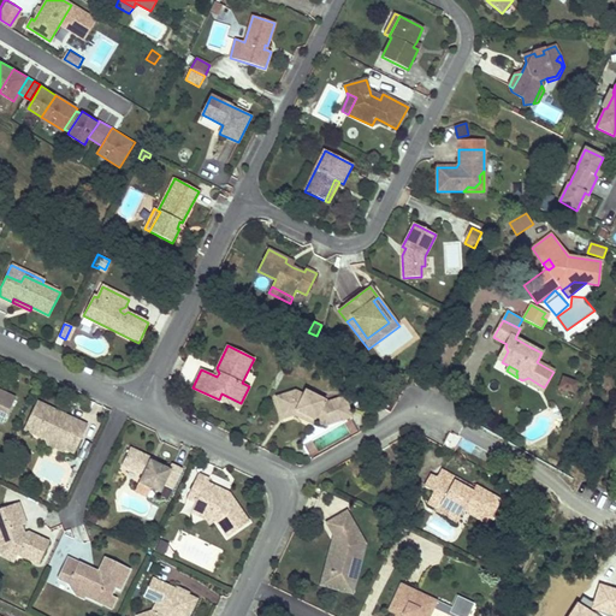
[(544,388),(528,378),(522,380),(543,391),(544,388)]
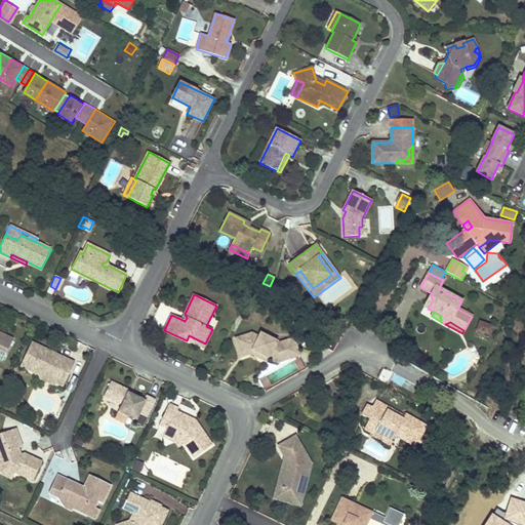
[(489,334),(492,326),(480,322),(477,330),(489,334)]
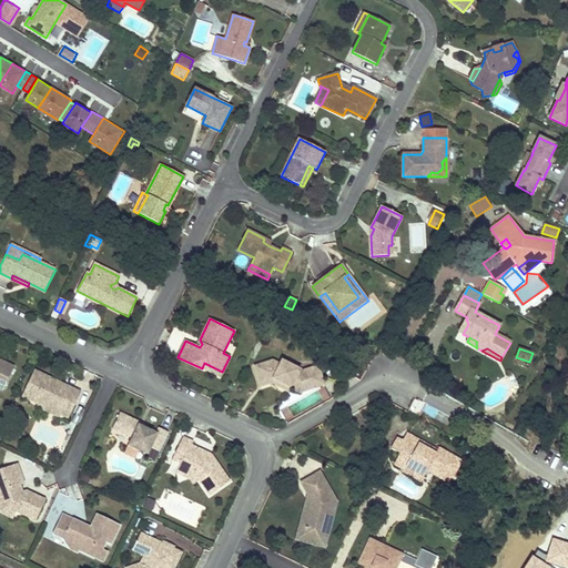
[(13,367),(0,361),(0,388),(3,389),(13,367)]
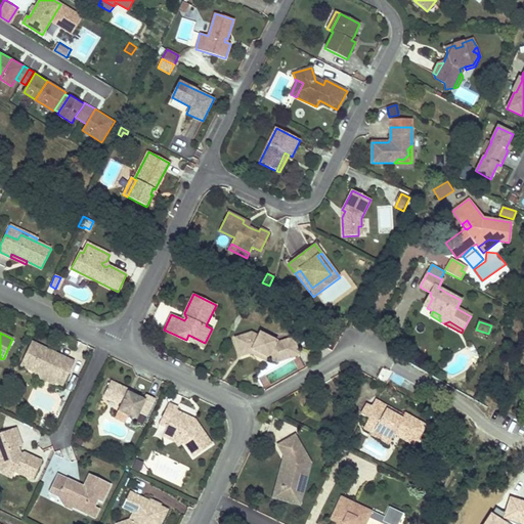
[(282,351),(296,347),(293,338),(278,343),(264,335),(262,338),(258,336),(251,333),(234,338),(239,352),(251,349),(268,357),(277,362),(282,351)]
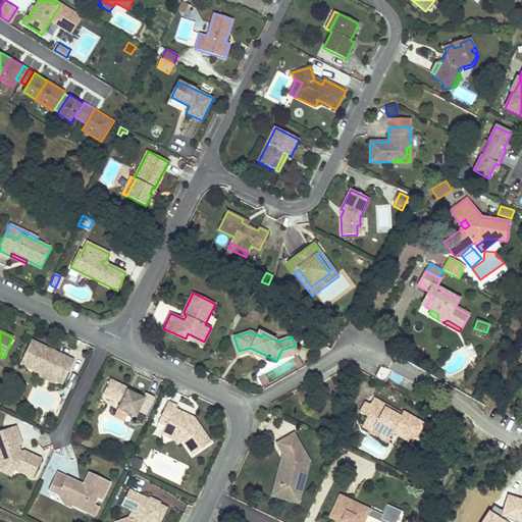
[(204,342),(188,333),(186,338),(202,347),(204,342)]
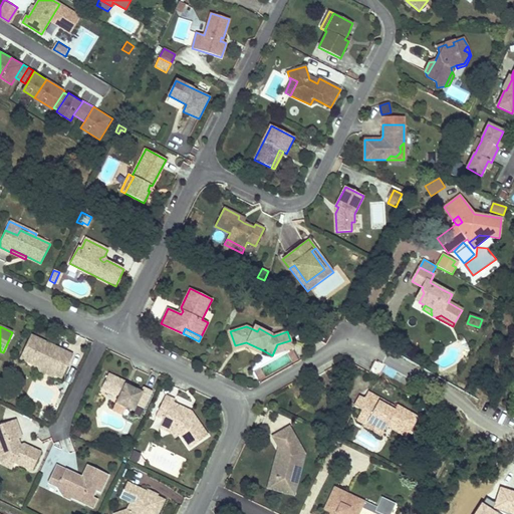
[(62,378),(72,355),(63,351),(62,354),(55,351),(57,347),(31,335),(20,358),(26,361),(31,360),(39,364),(44,364),(52,368),(54,371),(53,374),(62,378)]
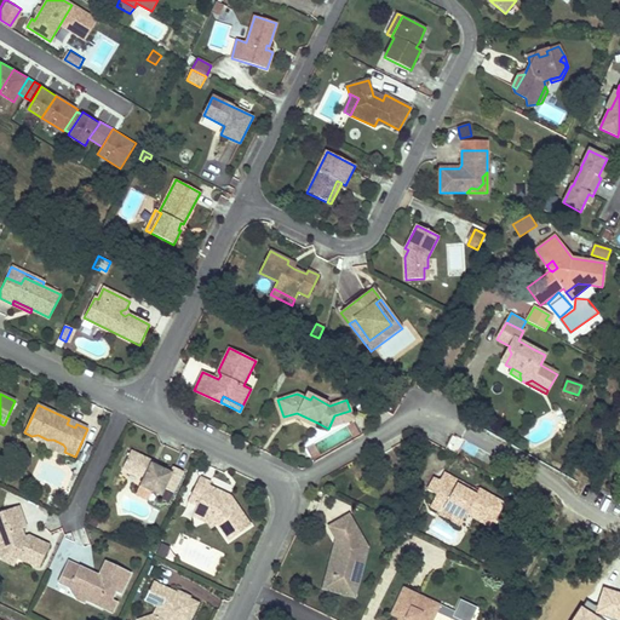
[(354,420),(350,411),(334,415),(328,429),(354,420)]
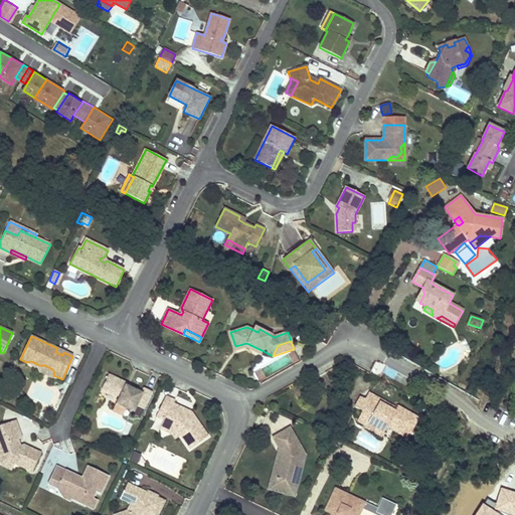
[(264,351),(246,343),(245,347),(262,355),(264,351)]
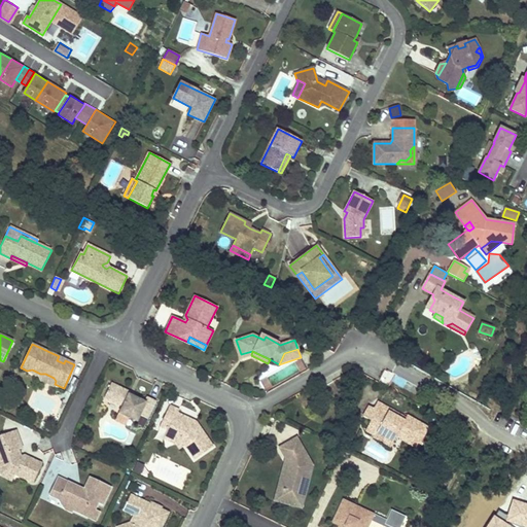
[(54,378),(45,374),(40,374),(32,370),(27,371),(39,377),(40,381),(54,387),(55,384),(56,381),(54,378)]
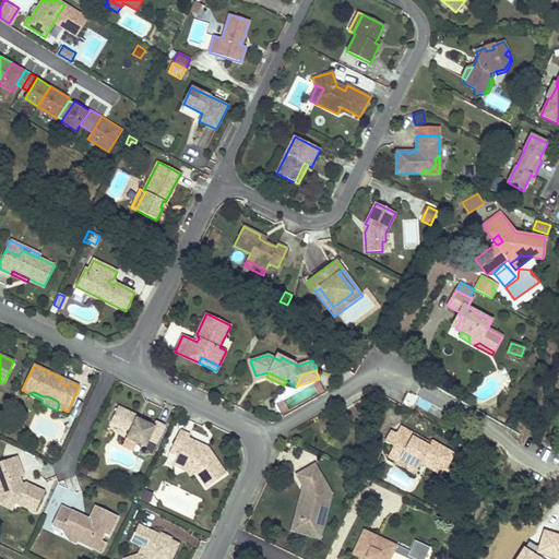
[(156,444),(165,426),(156,421),(154,427),(141,420),(137,419),(138,416),(118,407),(110,421),(130,431),(127,438),(137,443),(145,447),(147,440),(156,444)]
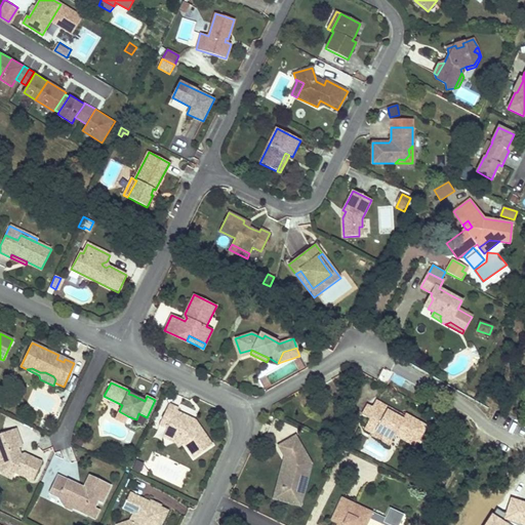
[(404,416),(376,401),(372,407),(385,414),(387,410),(402,419),(404,416)]
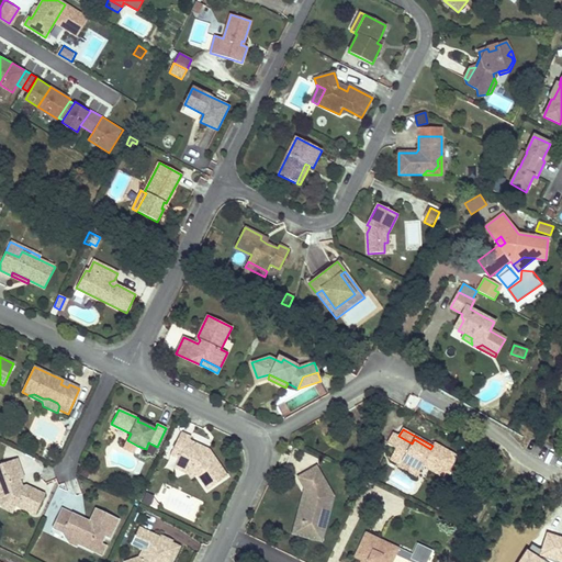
[(226,476),(209,450),(205,452),(200,450),(202,447),(188,441),(190,438),(181,434),(171,454),(179,459),(178,462),(193,469),(197,474),(208,490),(226,476)]
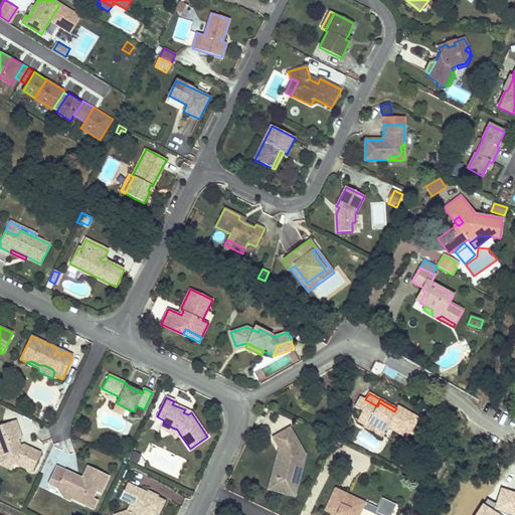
[(407,439),(418,418),(397,406),(396,408),(394,411),(379,402),(377,406),(365,399),(360,397),(355,407),(363,411),(358,421),(366,426),(368,422),(384,432),(387,426),(407,439)]
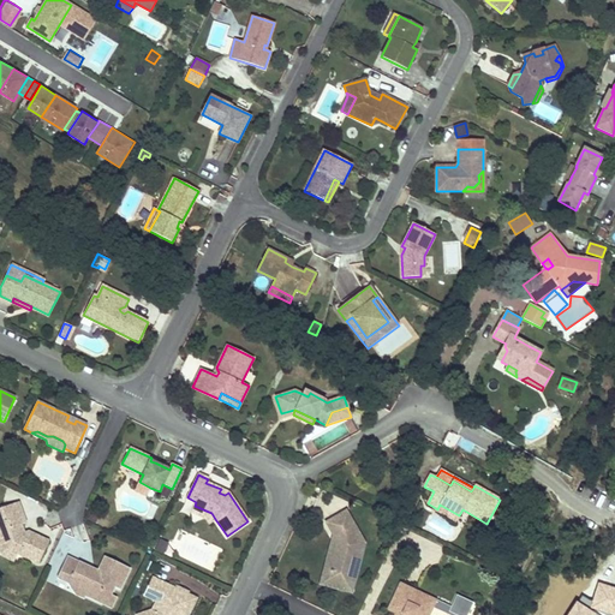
[(147,496),(150,488),(139,482),(135,490),(147,496)]
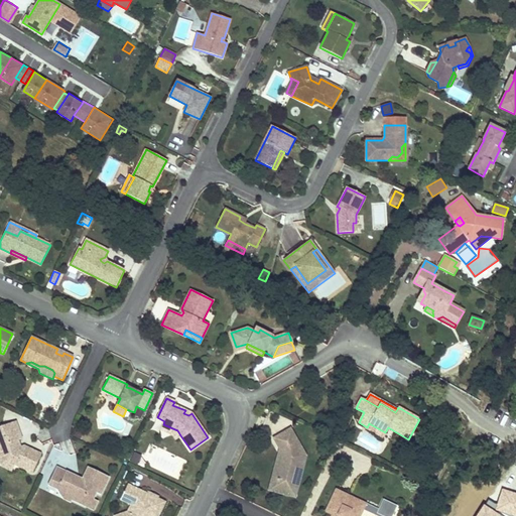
[(140,417),(143,411),(137,408),(134,414),(140,417)]
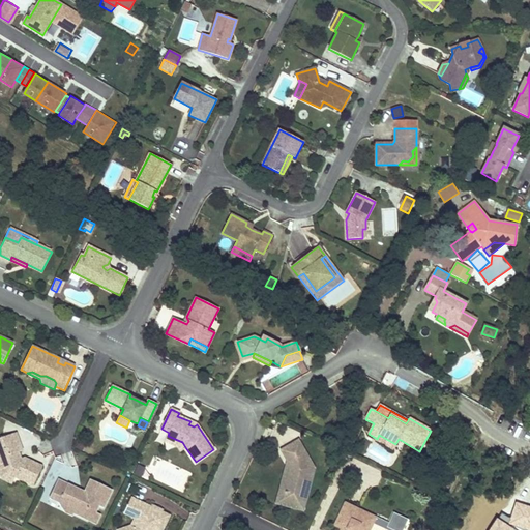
[(18,461),(15,453),(18,452),(22,451),(16,433),(0,438),(0,468),(3,467),(5,473),(15,477),(33,486),(41,467),(25,459),(21,460),(18,461)]
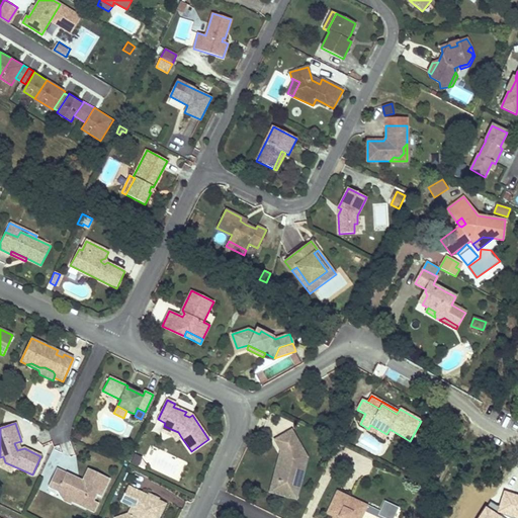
[(386,434),(370,425),(368,429),(367,431),(383,440),(386,434)]
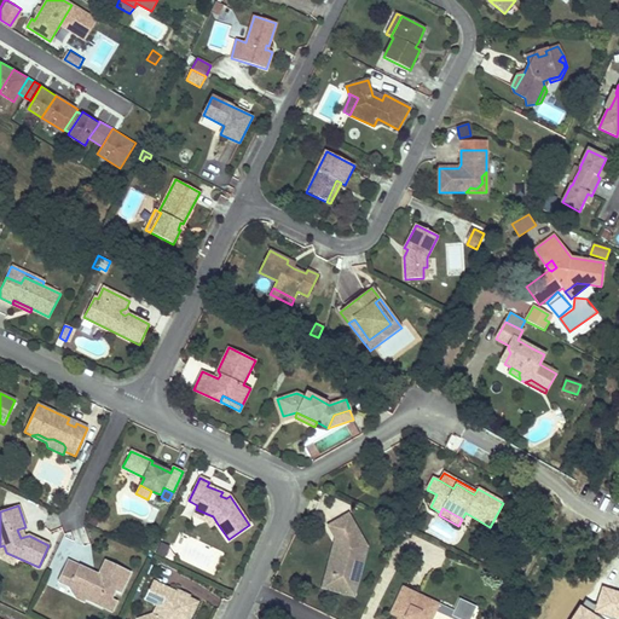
[(217,522),(213,516),(196,509),(192,515),(207,522),(210,527),(217,522)]
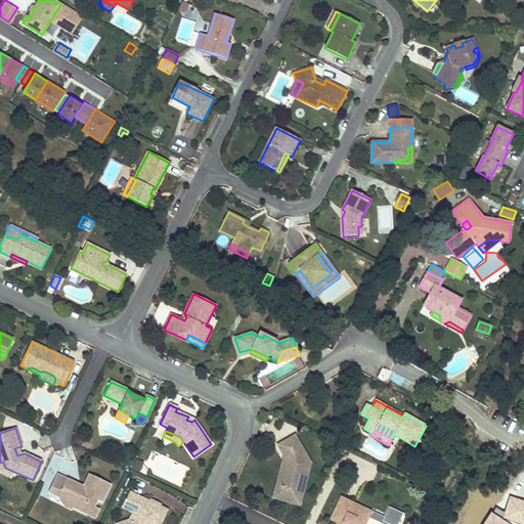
[(299,505),(310,466),(302,464),(304,456),(306,455),(295,436),(278,445),(285,456),(288,463),(286,469),(291,470),(289,477),(284,476),(281,486),(276,485),(273,498),(299,505)]
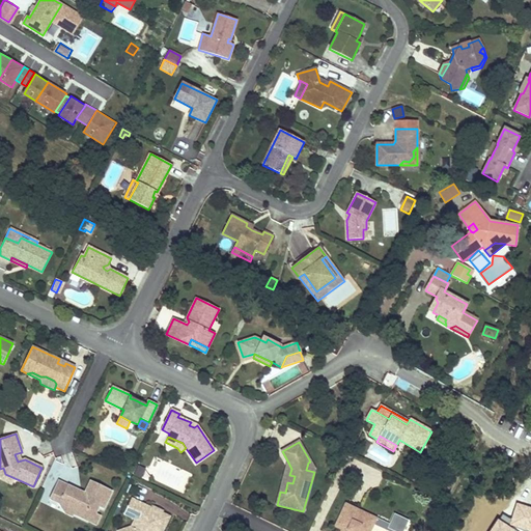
[(314,469),(310,462),(308,463),(306,470),(314,472),(314,469)]
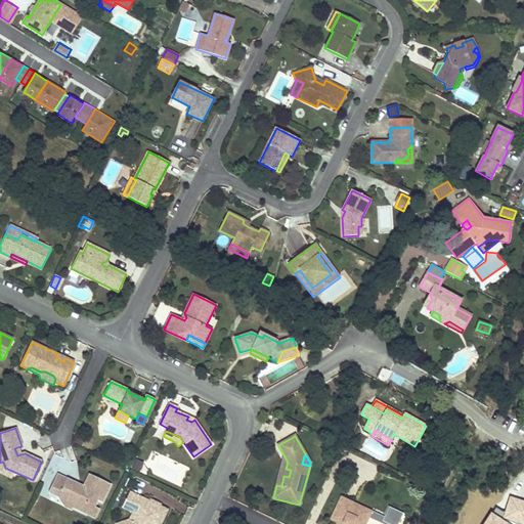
[(289,477),(291,470),(286,469),(288,463),(285,456),(276,485),(281,486),(284,476),(289,477)]
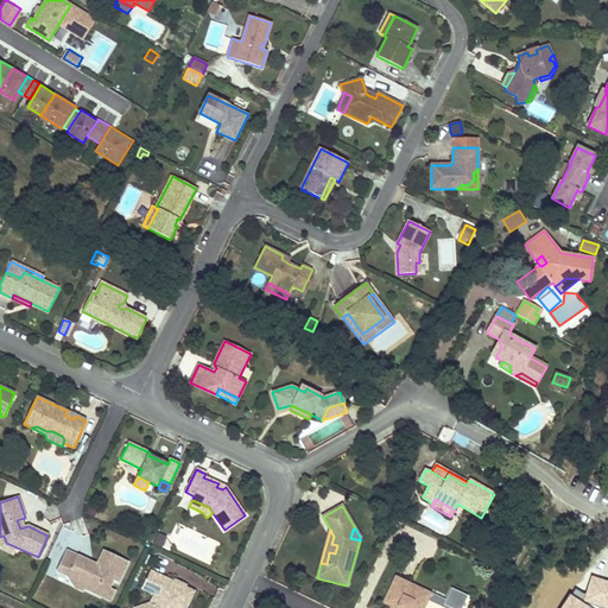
[(162,548),(166,537),(158,533),(153,544),(162,548)]
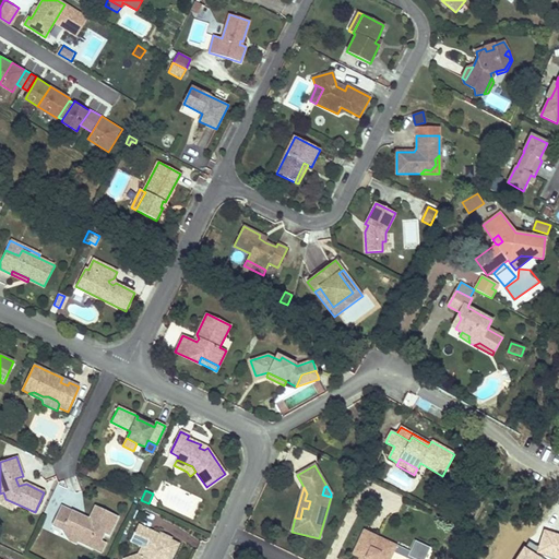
[(12,510),(15,503),(6,499),(3,492),(0,494),(0,503),(0,504),(12,510)]
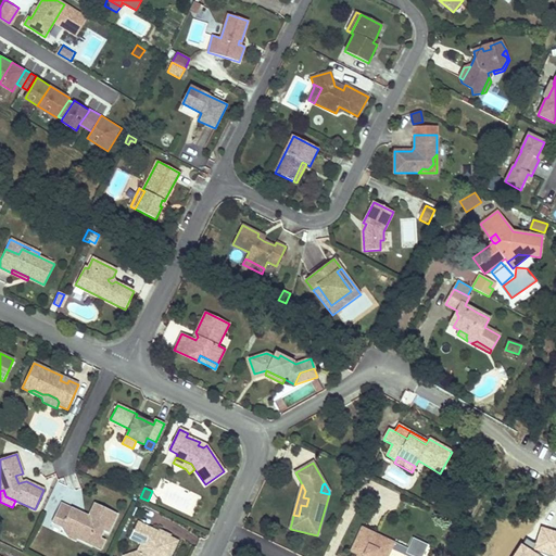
[(109,533),(117,515),(95,504),(88,517),(87,519),(80,515),(81,514),(61,503),(51,522),(62,528),(64,526),(72,529),(71,532),(78,536),(77,539),(91,545),(96,536),(100,539),(100,538),(103,531),(109,533)]
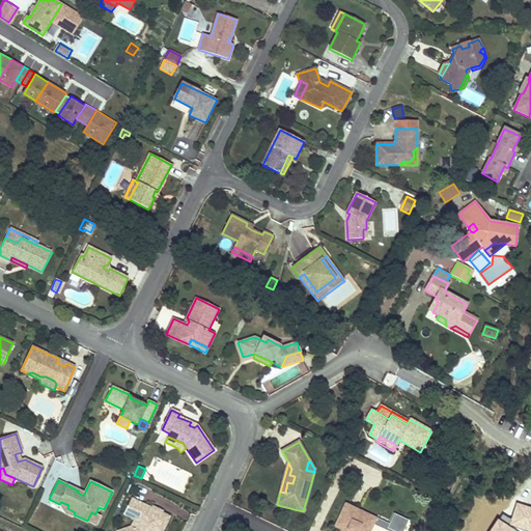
[(162,530),(169,516),(162,513),(162,511),(152,506),(151,508),(132,499),(124,514),(135,520),(132,527),(118,530),(162,530)]
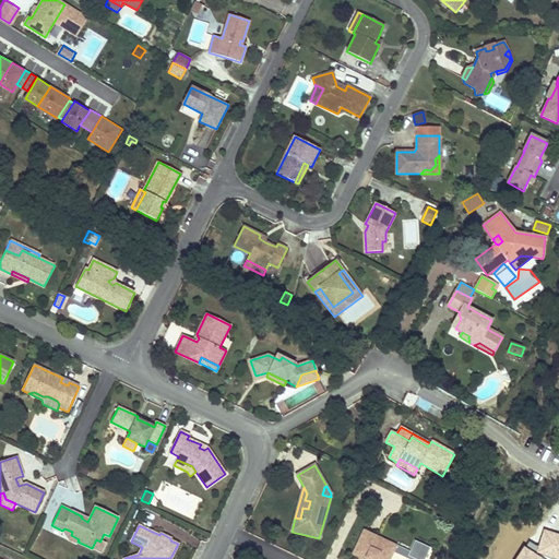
[(71,535),(72,532),(64,528),(62,531),(69,540),(76,544),(78,542),(79,539),(71,535)]
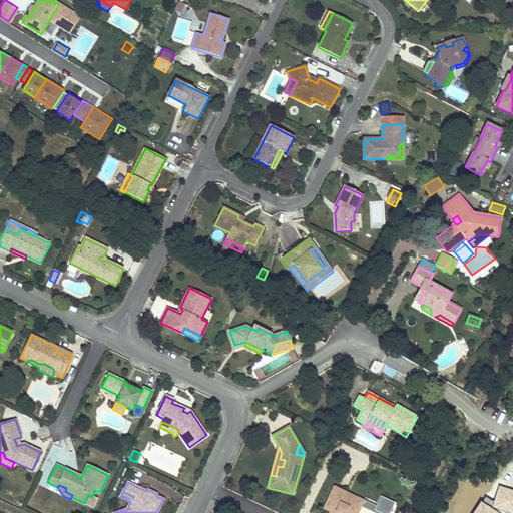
[(358,512),(364,501),(334,486),(326,503),(337,508),(334,512),(358,512)]
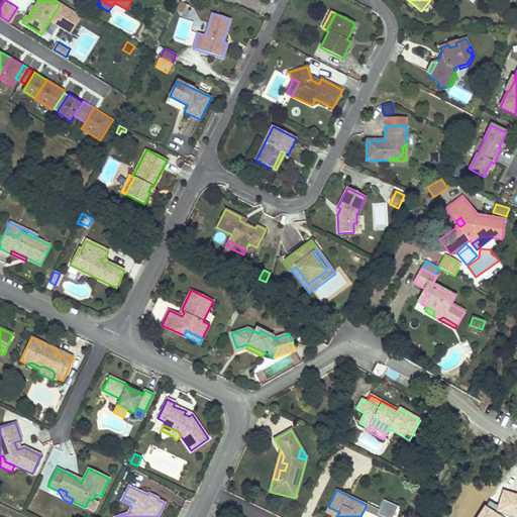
[(516,516),(516,494),(504,490),(498,506),(490,501),(487,506),(485,506),(478,516),(516,516)]
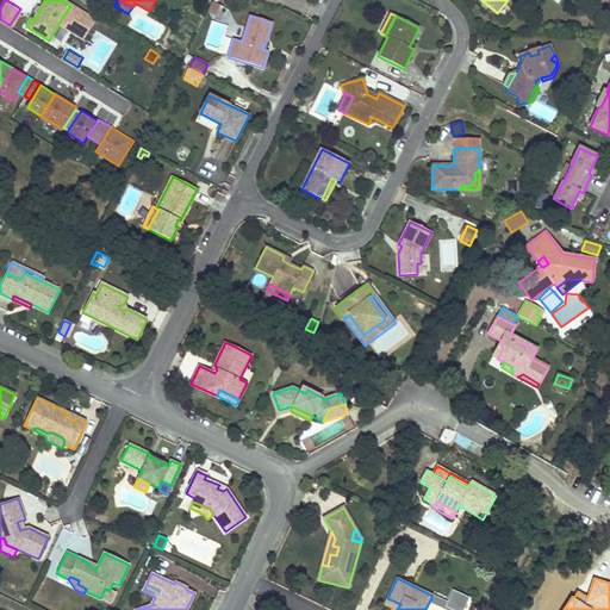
[(110,603),(114,592),(110,590),(110,591),(105,589),(100,598),(110,603)]
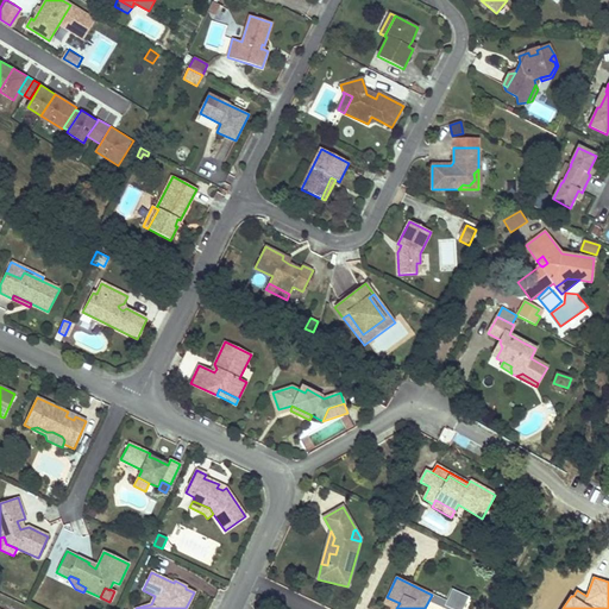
[(396,608),(400,603),(387,597),(383,604),(391,608),(390,608),(396,608)]
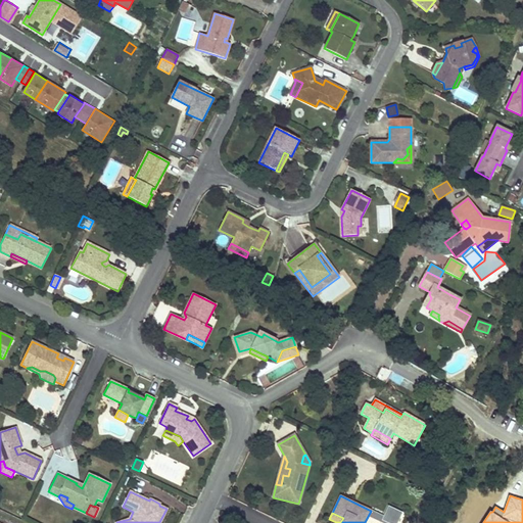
[(391,522),(396,522),(399,518),(389,513),(385,520),(391,522)]
